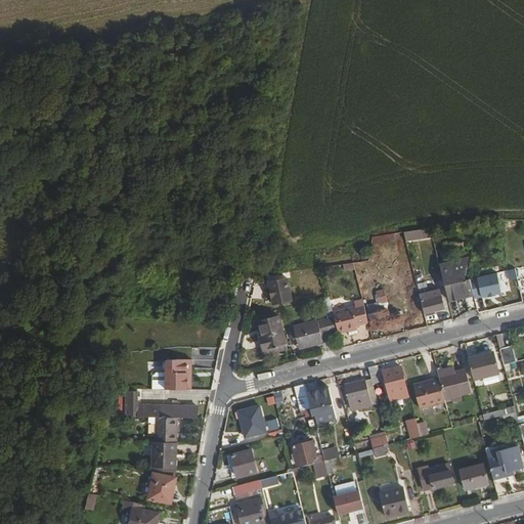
[(398,232),(400,239),(407,238),(405,231),(398,232)]
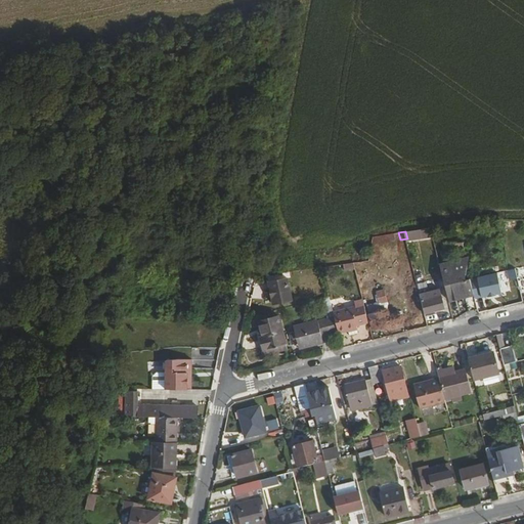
[(374,236),(372,246),(380,244),(379,235),(374,236)]
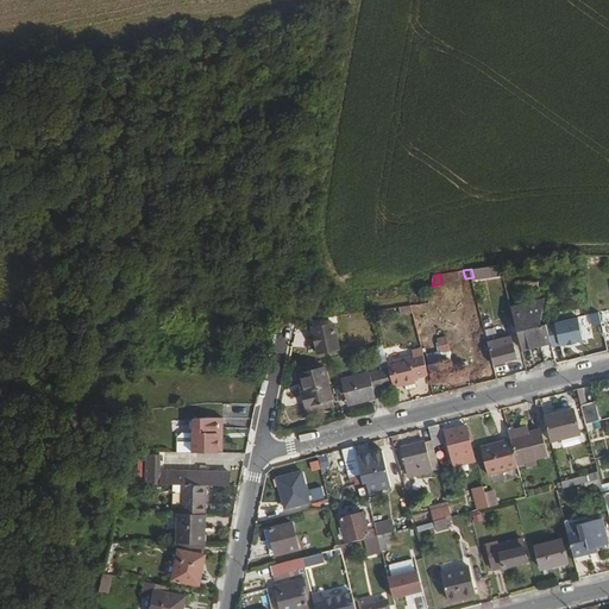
[(518,283),(518,295),(539,295),(539,282),(518,283)]
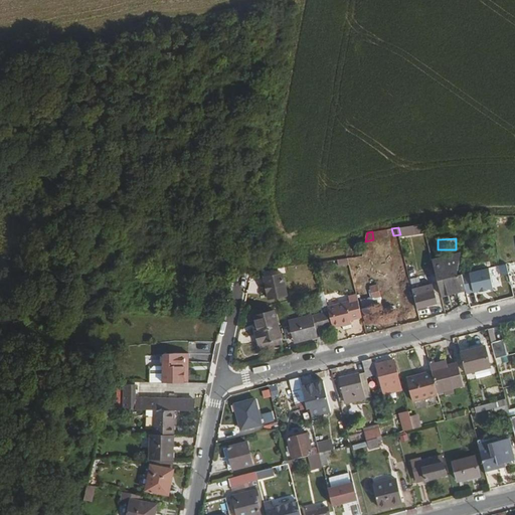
[(435,268),(441,292),(465,286),(462,274),(457,275),(460,259),(434,265),(435,268)]
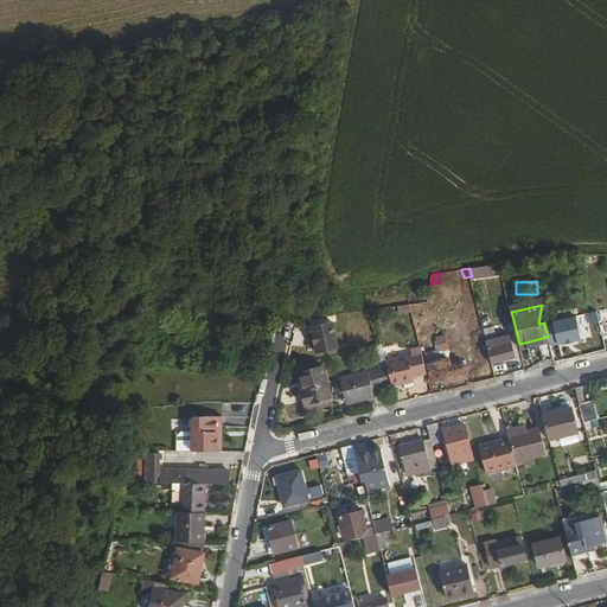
[(486,342),(491,364),(513,358),(513,352),(521,351),(519,344),(512,315),(500,319),(504,337),(486,342)]
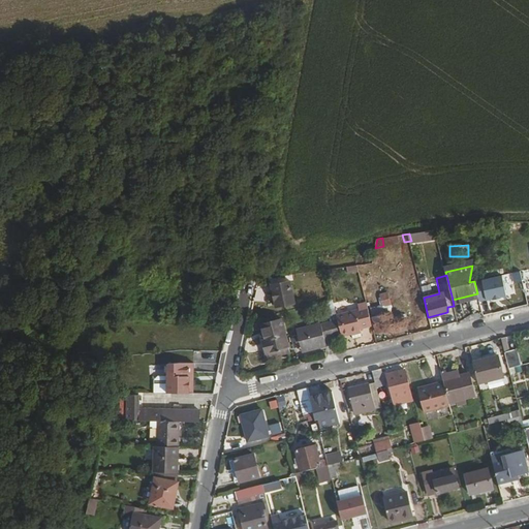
[(493,277),(484,279),(487,292),(496,289),(493,277)]
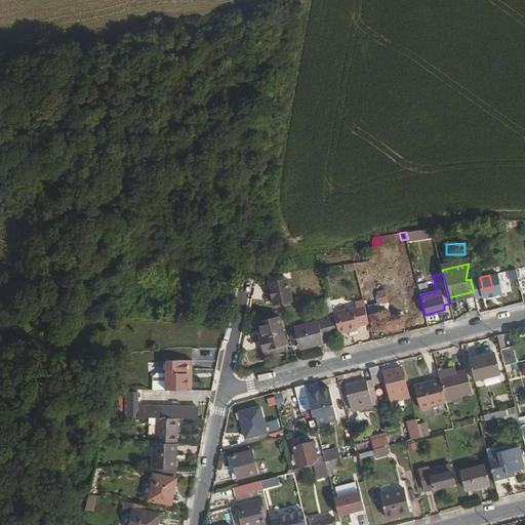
[(471,279),(474,291),(481,290),(479,277),(471,279)]
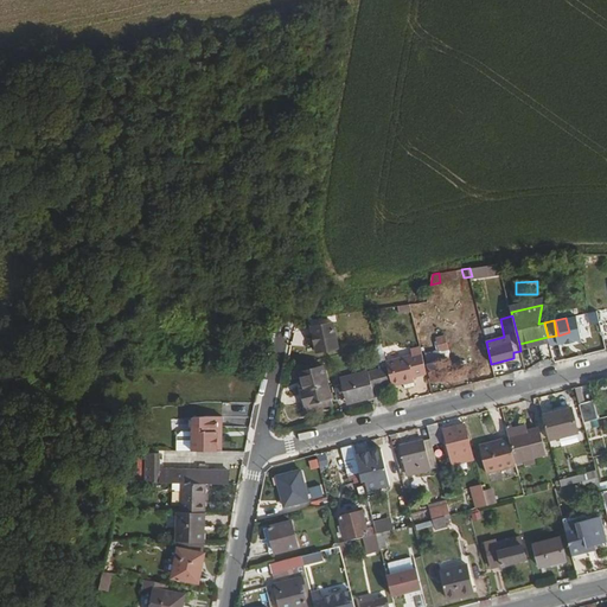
[(313,325),(317,350),(339,346),(334,321),(313,325)]
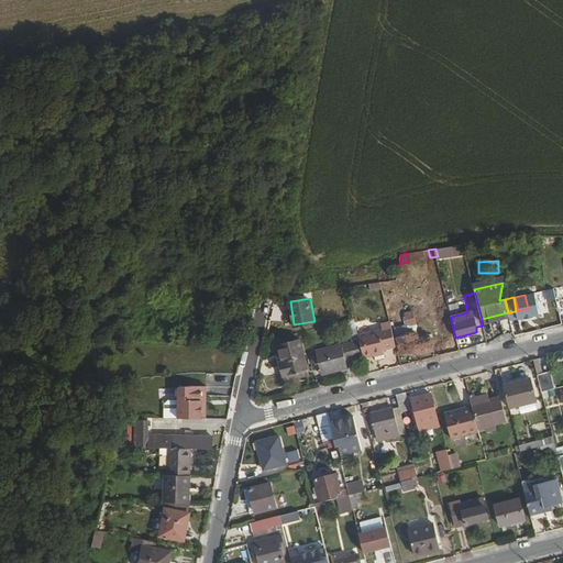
[(406,312),(409,327),(417,324),(414,310),(406,312)]
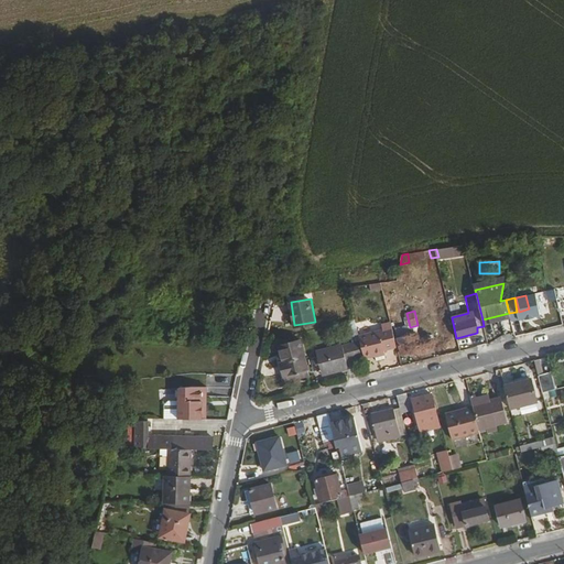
[(499,317),(503,335),(513,333),(509,315),(499,317)]
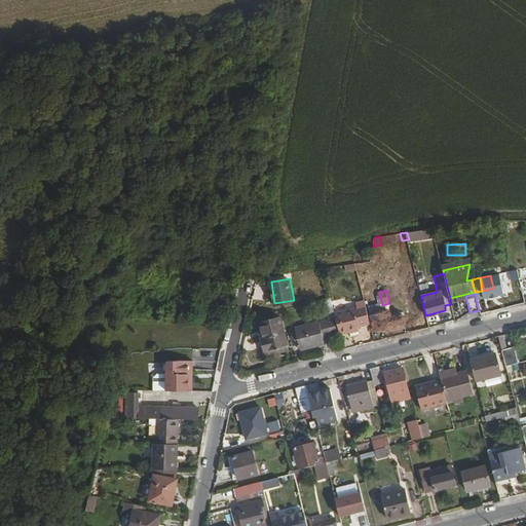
[(295,329),(296,334),(291,335),(293,344),(298,343),(300,350),(325,343),(323,337),(339,333),(335,314),(330,296),(324,298),(330,320),(295,329)]
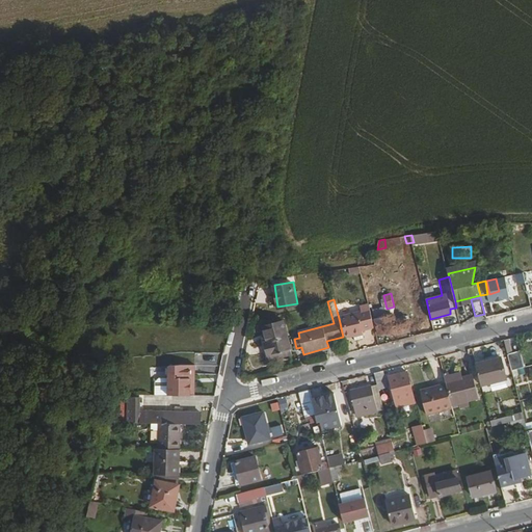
[(339,318),(343,337),(344,339),(353,336),(364,334),(363,330),(375,327),(370,310),(339,318)]
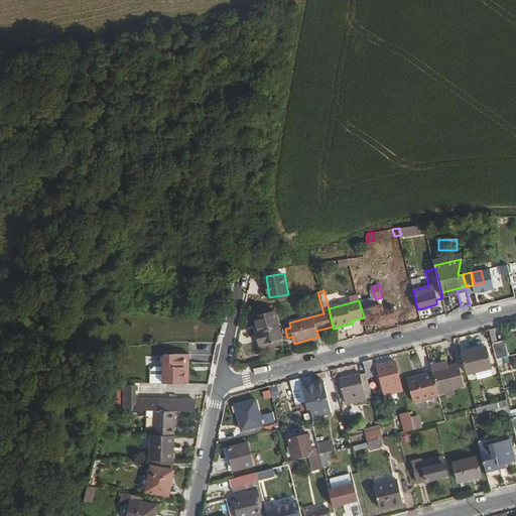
[(364,309),(367,324),(395,316),(393,304),(386,306),(386,309),(384,310),(382,304),(364,309)]
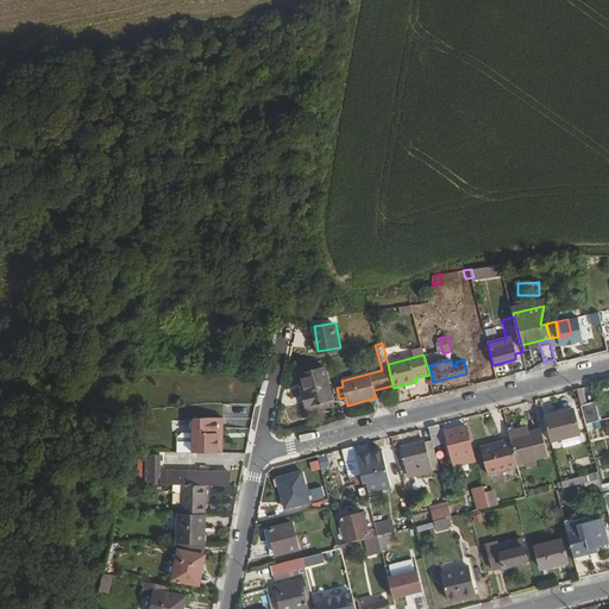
[(303,382),(306,390),(303,391),(307,406),(333,399),(325,366),(301,372),(303,382)]
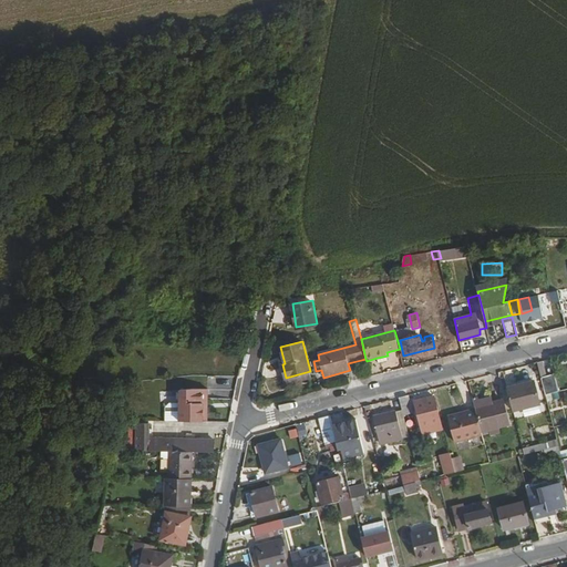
[(310,371),(286,378),(287,382),(311,377),(310,371)]
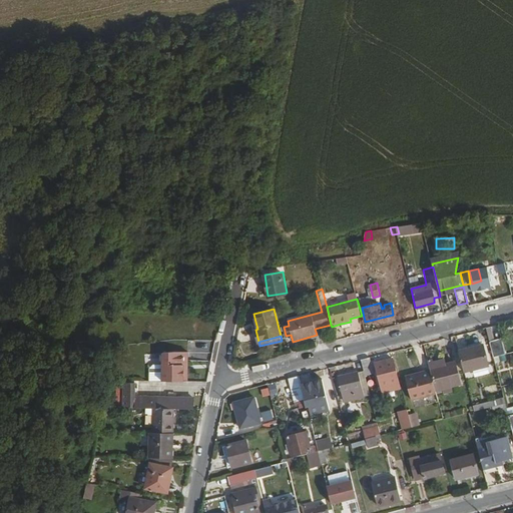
[(489,341),(493,357),(505,354),(501,338),(491,341),(489,341)]
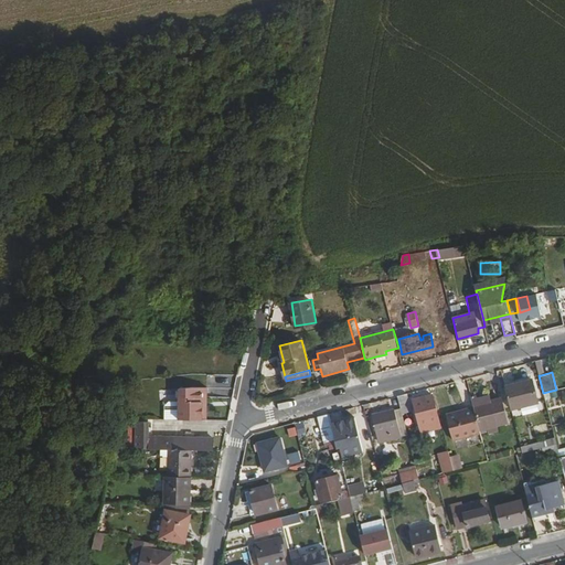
[(504,385),(511,408),(536,402),(531,379),(504,385)]
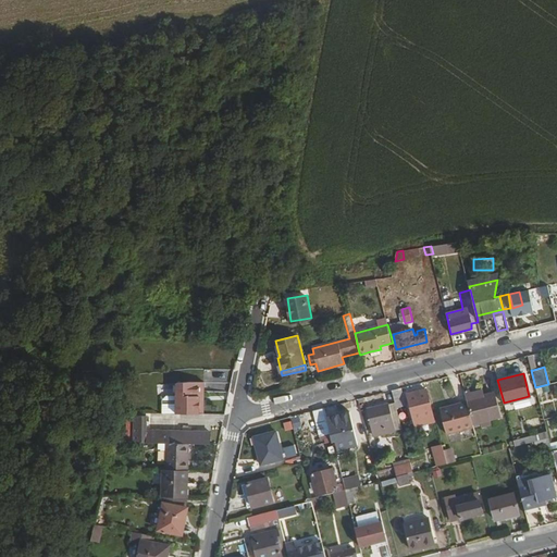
[(177,386),(176,417),(200,417),(200,407),(200,399),(203,395),(205,385),(189,385),(177,386)]
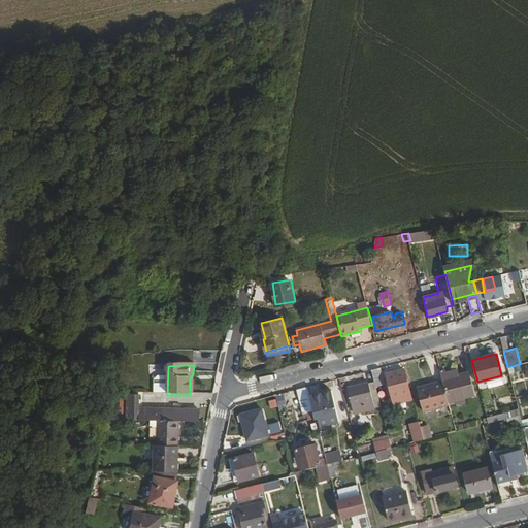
[(372,369),(374,381),(375,386),(385,384),(381,367),(372,369)]
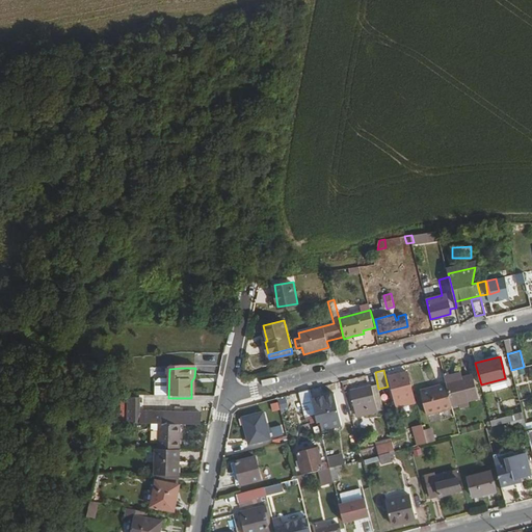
[(390,376),(395,395),(396,401),(416,396),(415,391),(409,371),(390,376)]
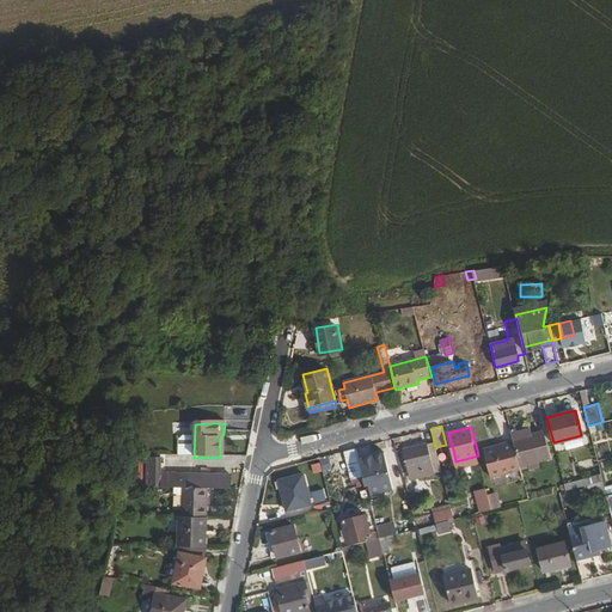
[(513,441),(520,465),(549,457),(543,432),(513,439),(513,441)]
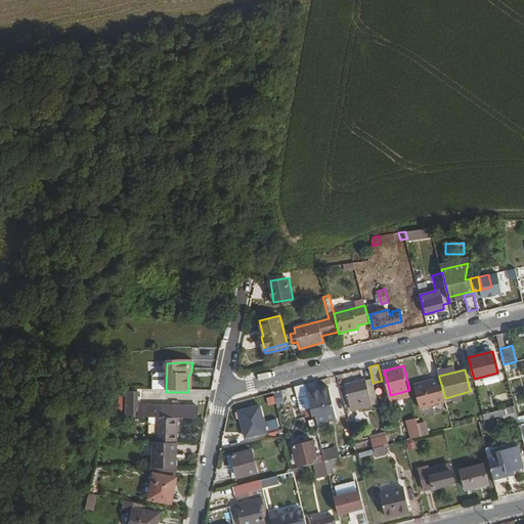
[(365,380),(370,402),(378,400),(373,383),(372,378),(365,380)]
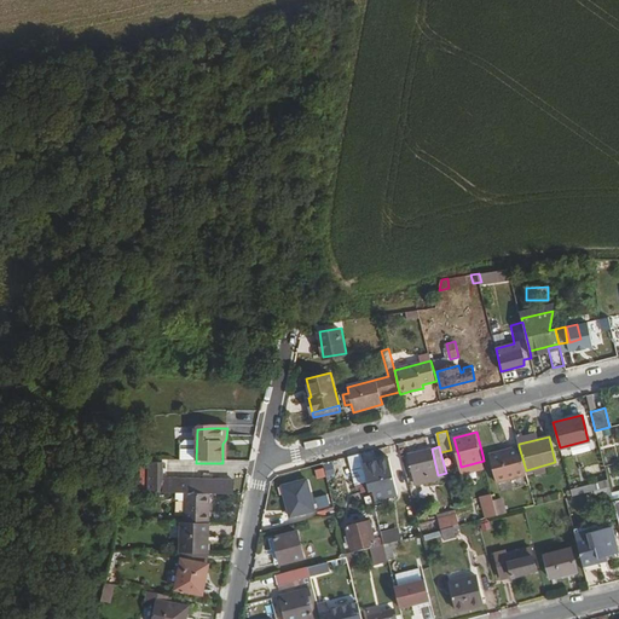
[(496,481),(526,473),(519,446),(508,449),(508,452),(490,457),(496,481)]
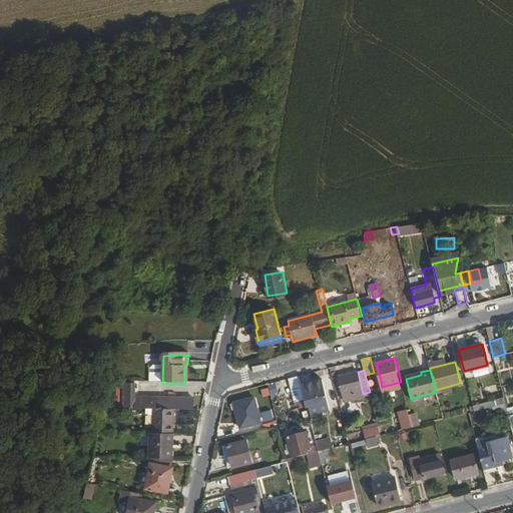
[(339,377),(344,398),(363,394),(358,372),(339,377)]
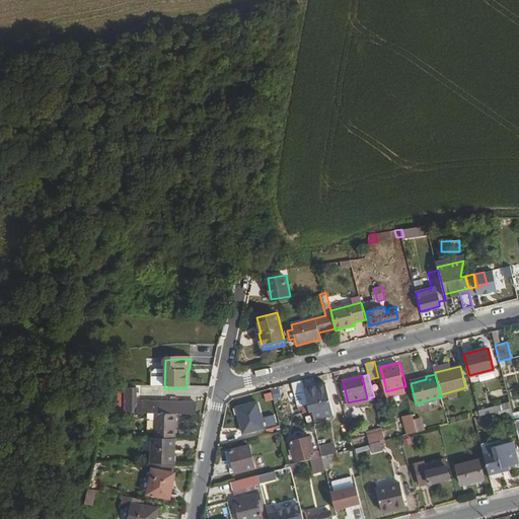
[(293,385),(298,405),(308,402),(305,389),(303,383),(293,385)]
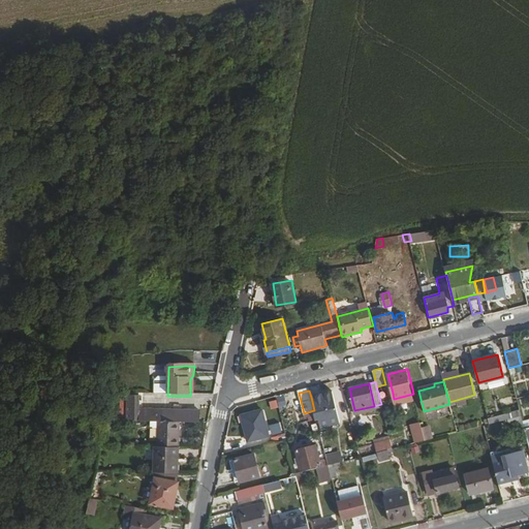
[(316,410),(319,424),(339,418),(333,396),(323,399),(322,393),(313,396),(313,397),(311,397),(314,410),(314,411),(316,410)]
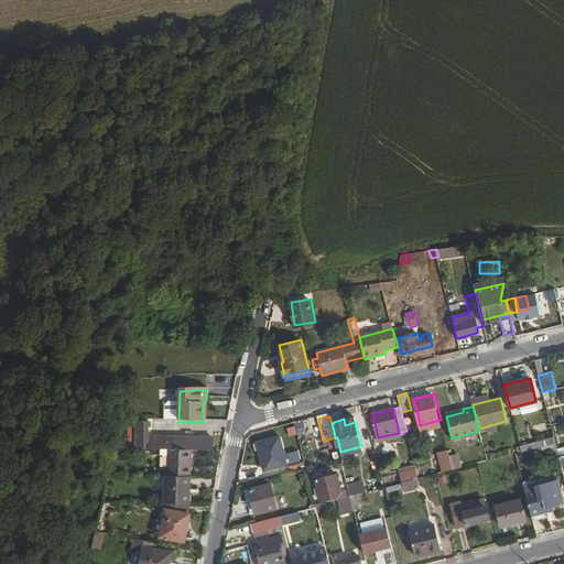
[(137,421),(137,448),(149,448),(149,442),(149,435),(149,421),(137,421)]
